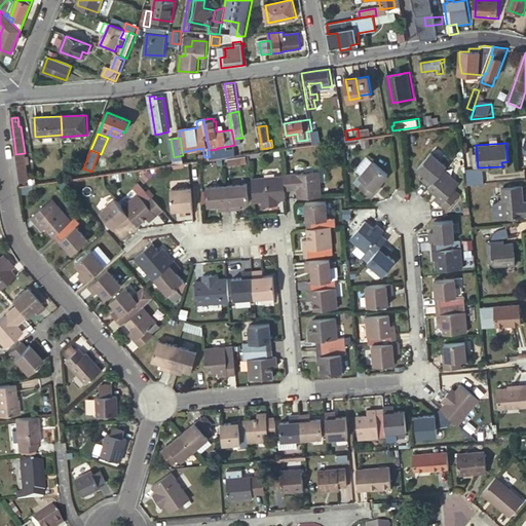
[(182,152),(183,155),(184,162),(189,161),(193,161),(191,150),(182,152)]
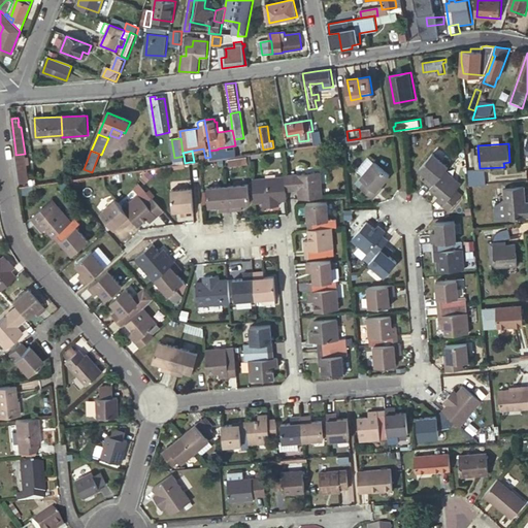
[(210,159),(226,157),(225,151),(209,153),(210,157),(210,159)]
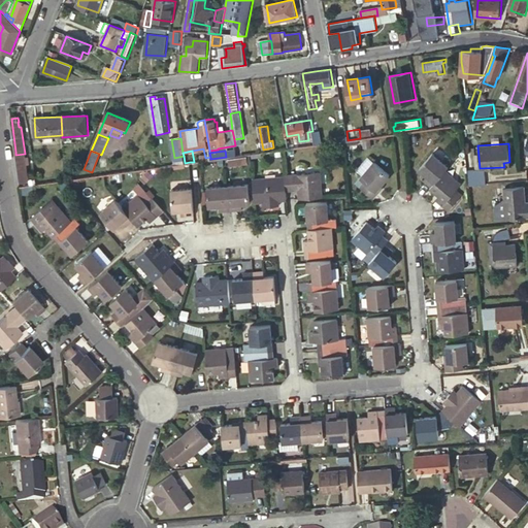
[(444,169),(449,165),(432,152),(419,168),(425,173),(422,178),(431,186),(444,169)]
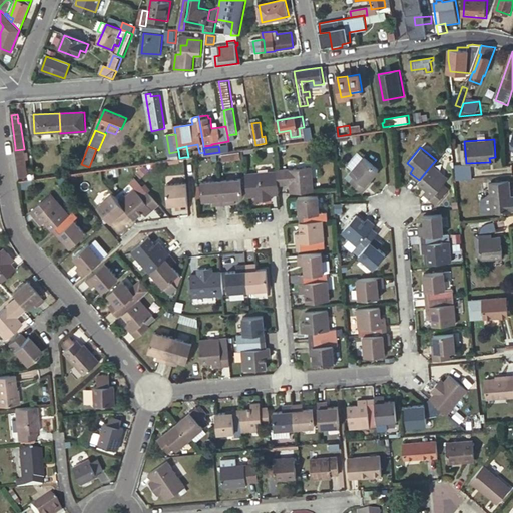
[(27,174),(24,149),(15,150),(18,171),(19,176),(27,174)]
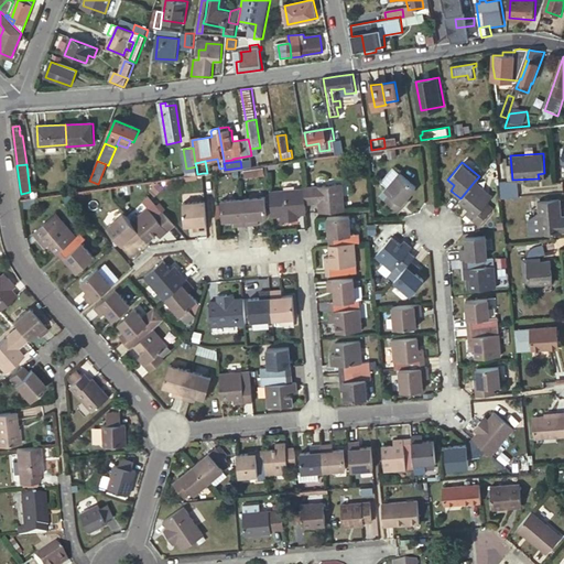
[(264,165),(243,169),(243,175),(266,173),(264,165)]
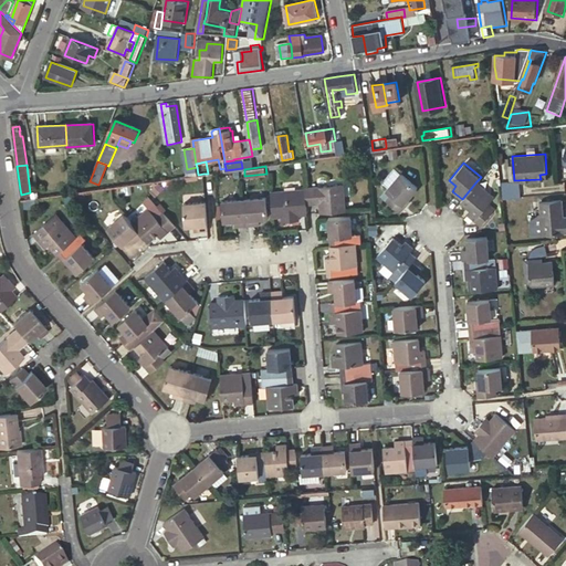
[(417,186),(400,173),(386,189),(391,194),(386,200),(400,211),(406,205),(404,203),(417,186)]
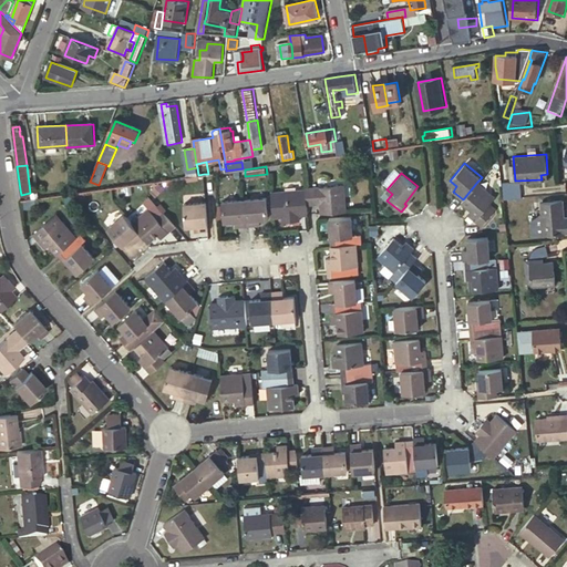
[(463,199),(462,202),(471,208),(467,213),(482,225),(493,210),(486,206),(495,196),(477,182),(463,199)]
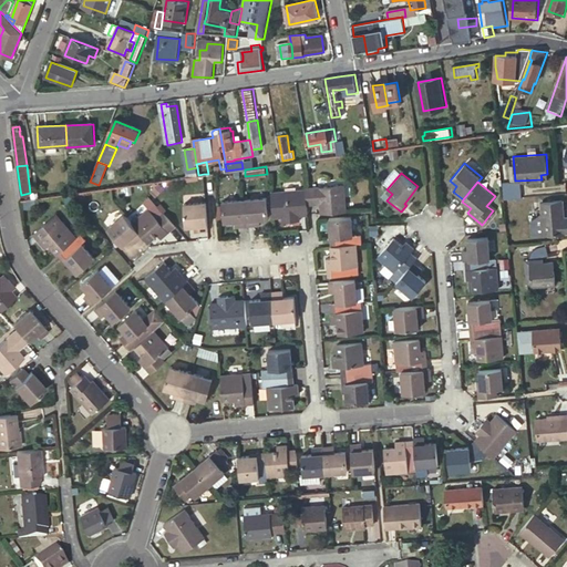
[(321,213),(347,210),(344,184),(306,187),(306,189),(307,196),(307,204),(317,203),(317,200),(321,200),(321,213)]
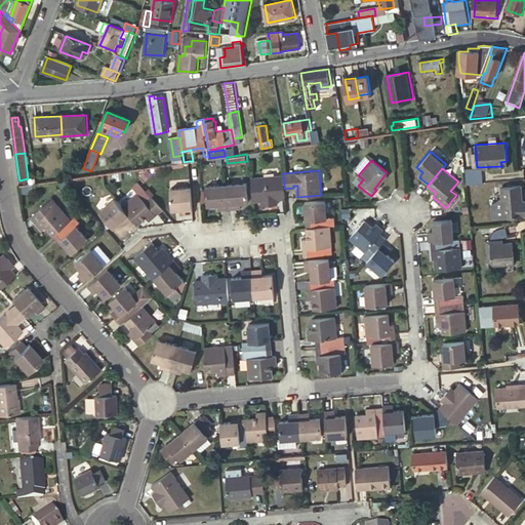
[(283,175),(251,177),(253,201),(263,200),(269,199),(269,205),(278,204),(278,199),(285,198),(284,189),(284,182),(283,175)]
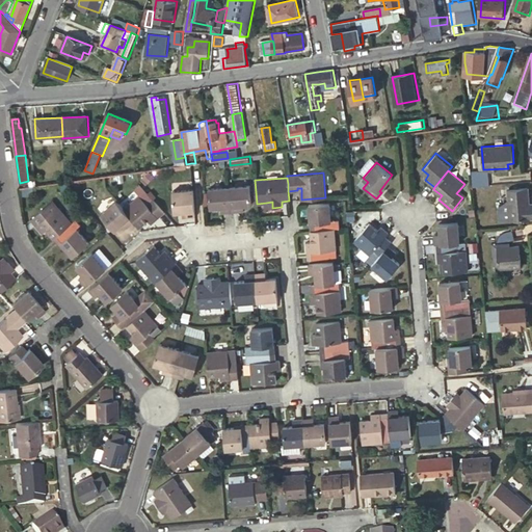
[(232,210),(232,211),(242,211),(241,205),(253,204),(250,185),(230,187),(230,191),(231,200),(232,207),(232,210)]
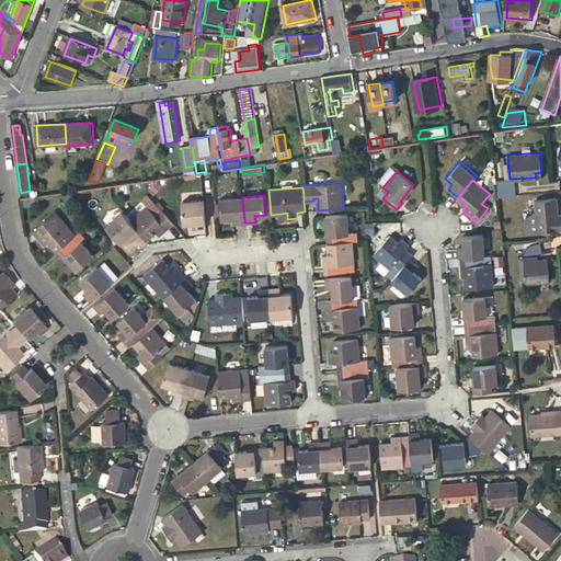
[(233,224),(244,222),(244,221),(244,218),(243,210),(242,202),(242,197),(220,198),(221,219),(232,218),(233,224)]
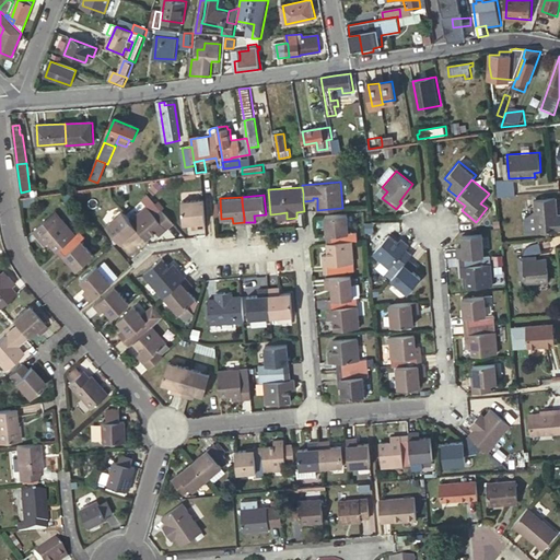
[(555,197),(534,199),(535,211),(537,231),(559,229),(559,218),(557,219),(557,213),(555,197)]
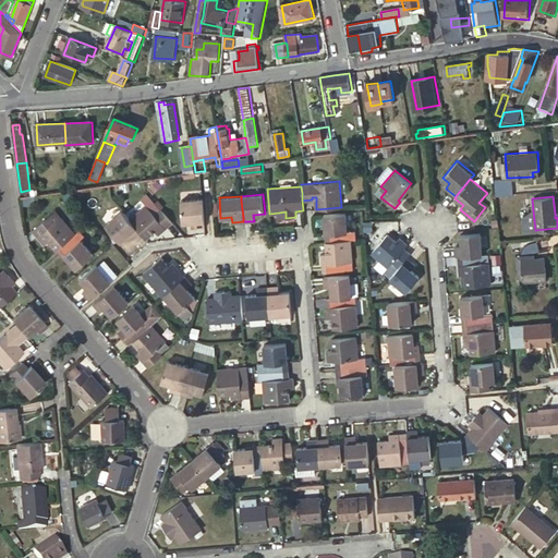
[(205,227),(203,198),(181,201),(182,222),(191,221),(192,228),(205,227)]
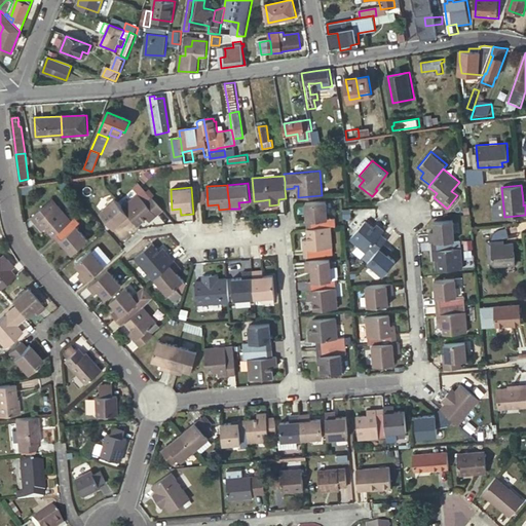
[(161,210),(151,197),(145,201),(138,193),(122,207),(133,218),(138,224),(146,217),(149,221),(161,210)]
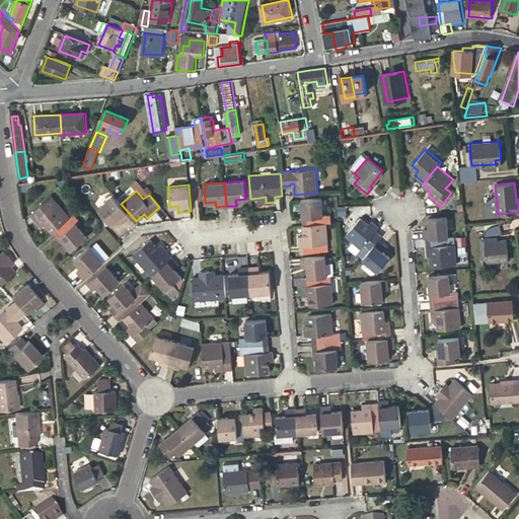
[(46,224),(53,232),(70,217),(52,196),(30,214),(42,227),(46,224)]
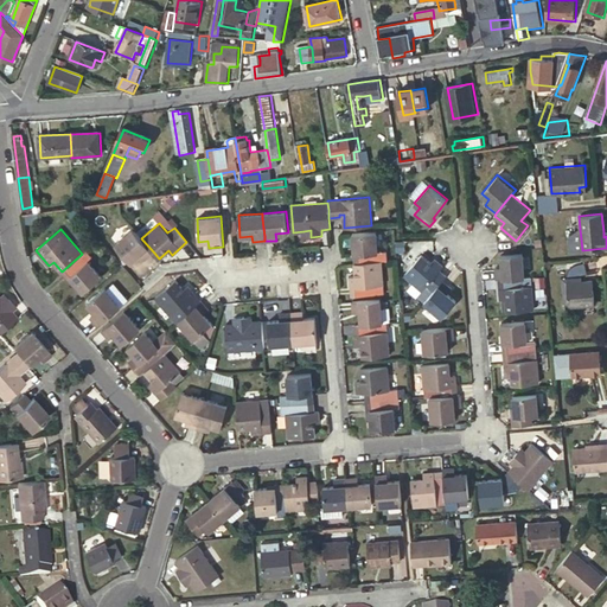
[(141,238),(133,229),(115,246),(131,263),(140,255),(144,260),(153,251),(141,238)]
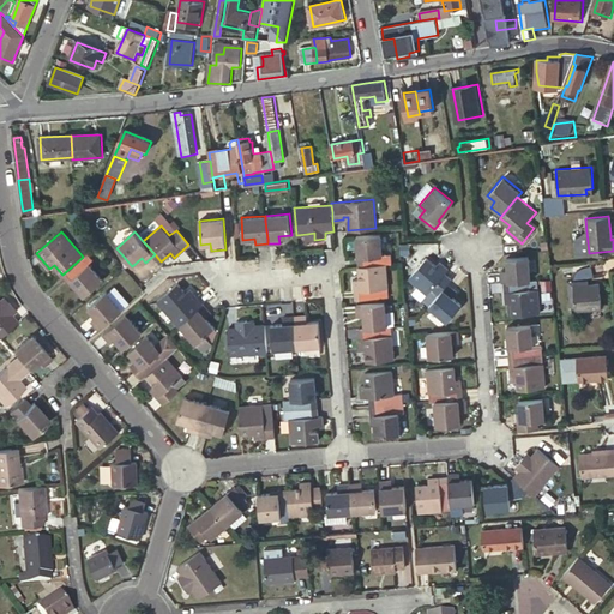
[(589,253),(587,232),(578,238),(579,254),(589,253)]
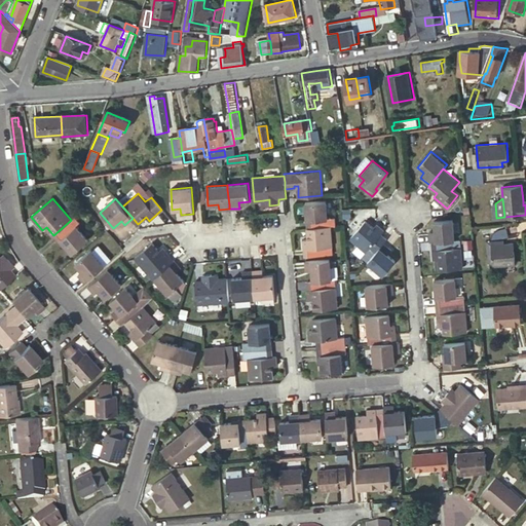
[(326,200),(306,201),(307,227),(330,226),(335,225),(335,218),(327,218),(326,200)]
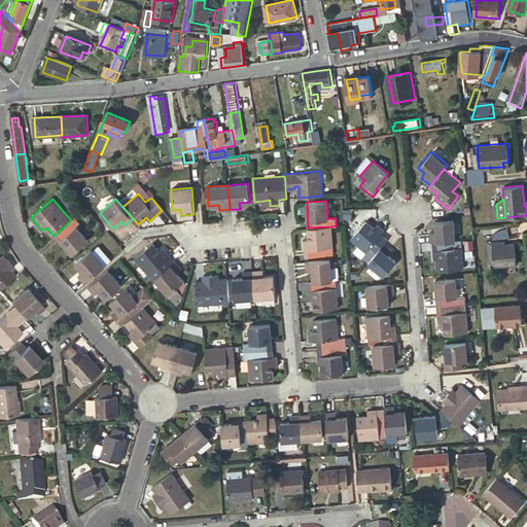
[(71,220),(54,236),(59,242),(61,240),(72,253),(88,240),(76,226),(80,223),(74,217),(71,220)]
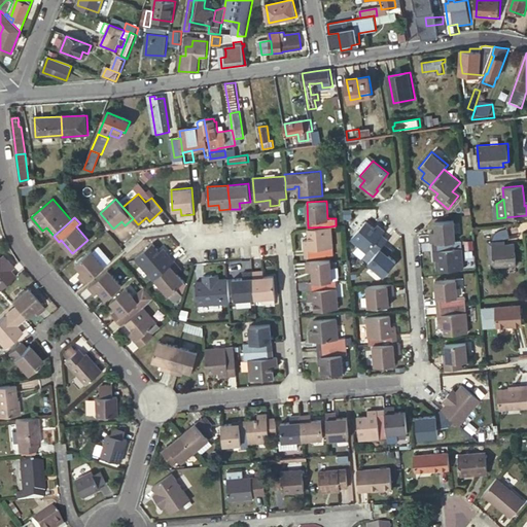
[(430,232),(430,242),(433,242),(455,240),(453,219),(434,220),(435,232),(430,232)]
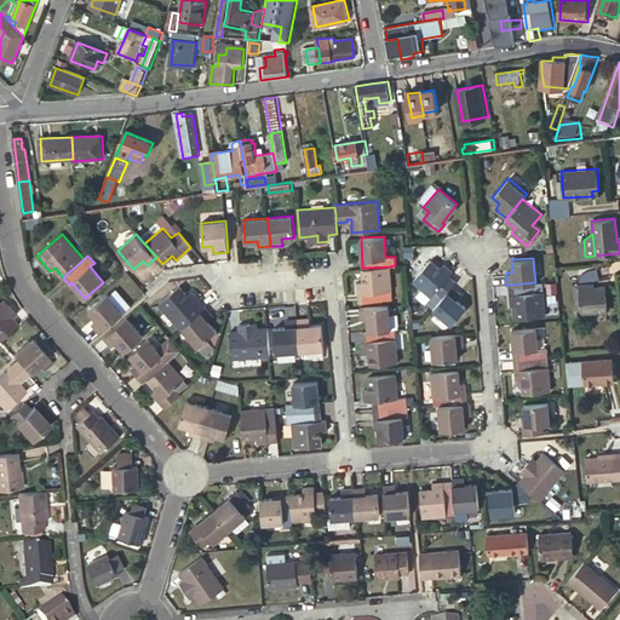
[(452,286),(455,281),(449,275),(453,271),(443,264),(440,269),(430,260),(413,281),(431,297),(436,291),(443,297),(452,286)]
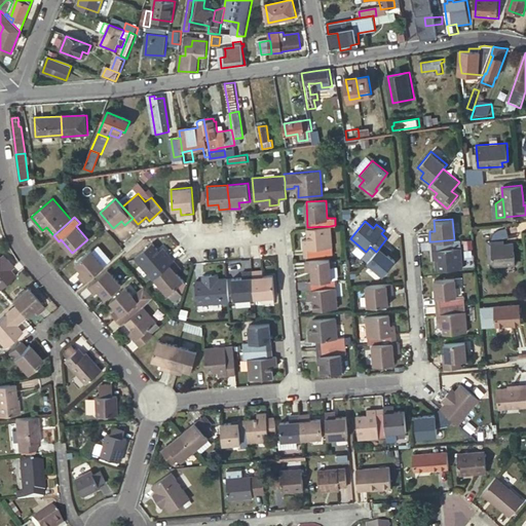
[(307,227),(308,238),(303,239),(304,256),(333,254),(330,226),(307,227)]
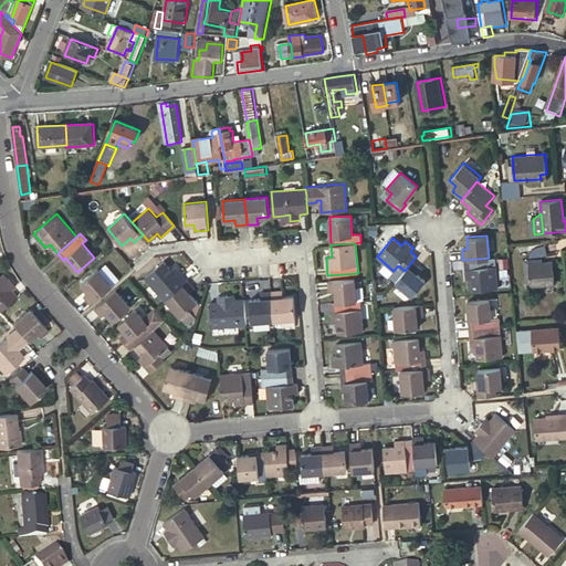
[(547,249),(528,248),(528,259),(546,260),(547,249)]
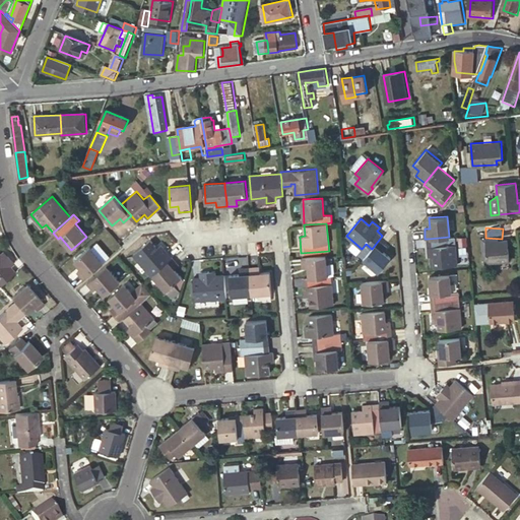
[(449,237),(428,239),(429,256),(430,256),(434,255),(435,266),(457,264),(454,237),(449,237)]
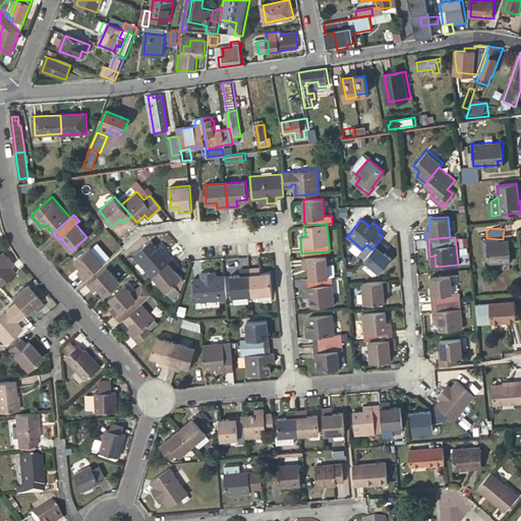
[(160,268),(173,257),(162,245),(158,247),(151,240),(133,255),(147,270),(155,263),(160,268)]
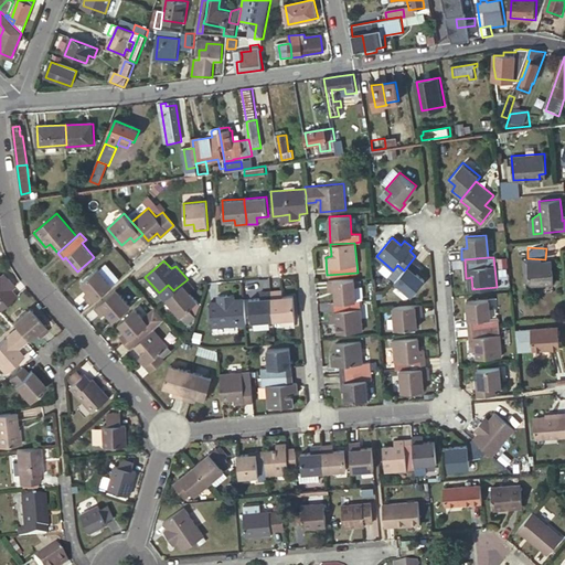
[(404,270),(395,281),(413,295),(425,279),(416,273),(420,267),(412,260),(404,270)]
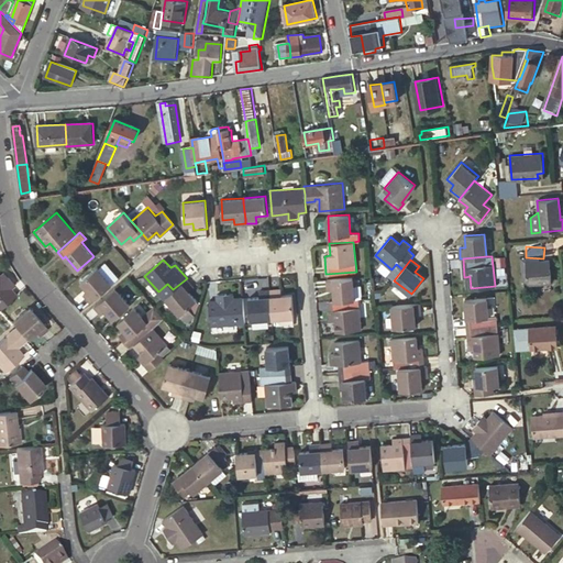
[(526,262),(526,266),(527,280),(528,285),(552,283),(550,260),(526,262)]
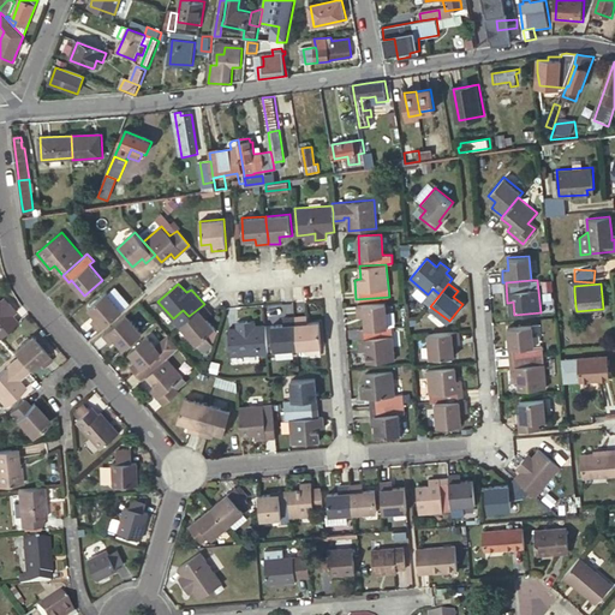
[(115,287),(108,293),(121,308),(129,302),(115,287)]
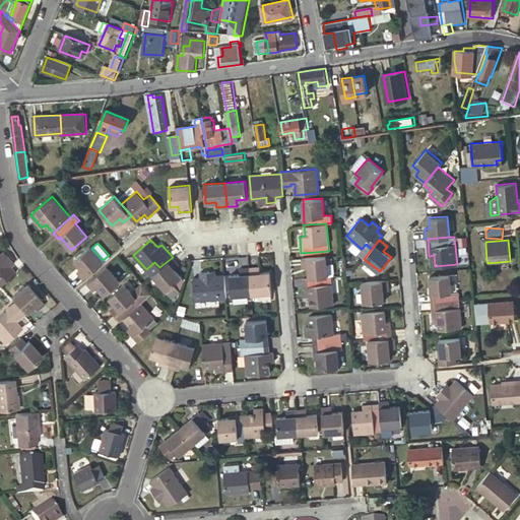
[(77,272),(83,279),(104,262),(89,247),(74,260),(81,268),(77,272)]
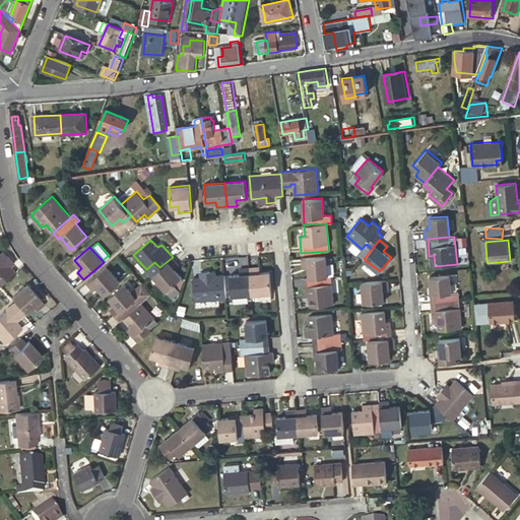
[(0,283),(14,271),(9,266),(13,262),(3,251),(0,253),(0,283)]
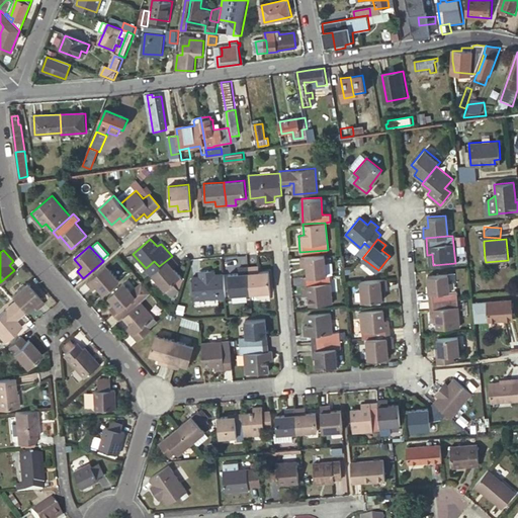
[(325,255),(300,257),(301,267),(307,267),(308,277),(326,275),(325,255)]
